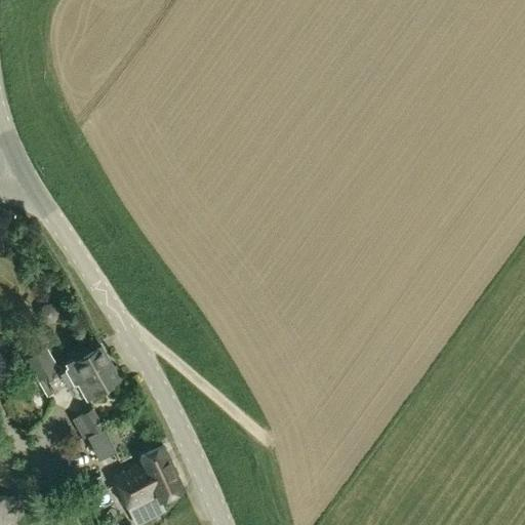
[(87,396),(121,377),(104,347),(76,362),(74,358),(61,365),(71,384),(78,379),(87,396)]
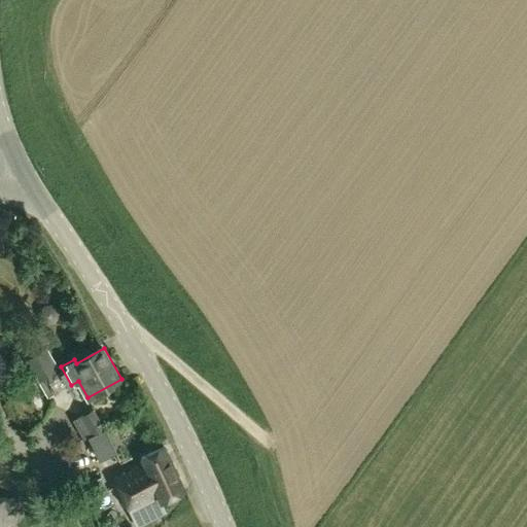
[(29,360),(40,380),(59,370),(47,350),(29,360)]
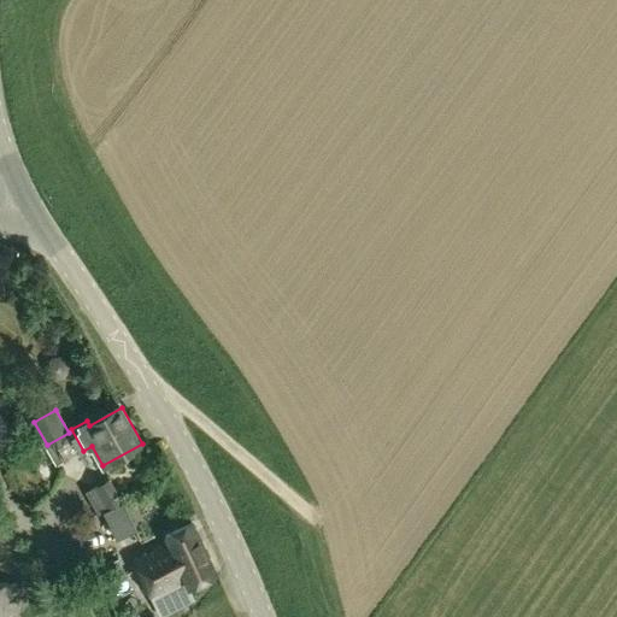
[(66,460),(54,440),(47,445),(58,464),(66,460)]
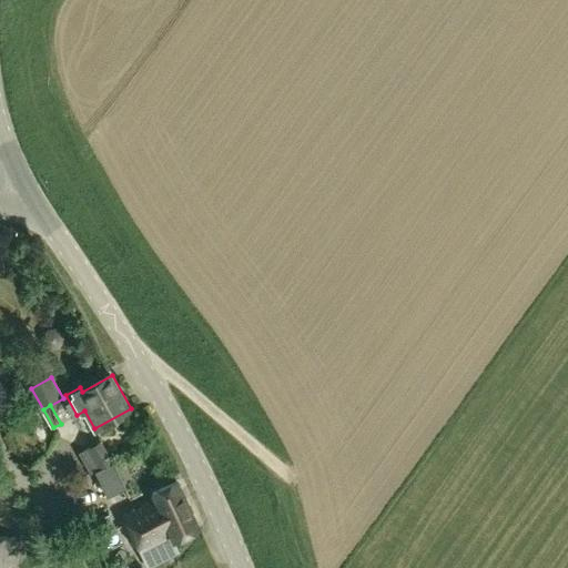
[(103,442),(85,449),(95,472),(114,463),(103,442)]
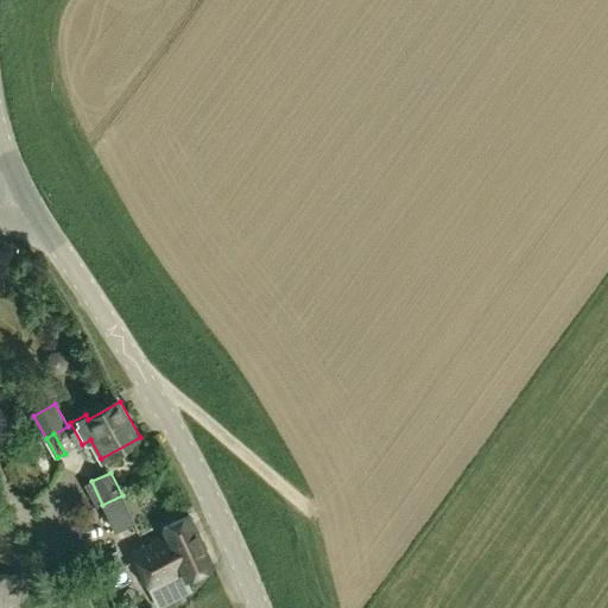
[(102,505),(115,531),(135,521),(122,495),(102,505)]
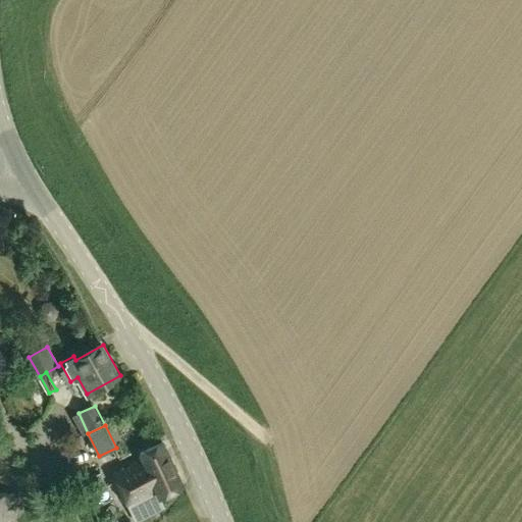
[(159,498),(183,487),(163,441),(140,452),(142,457),(112,469),(129,507),(158,494),(159,498)]
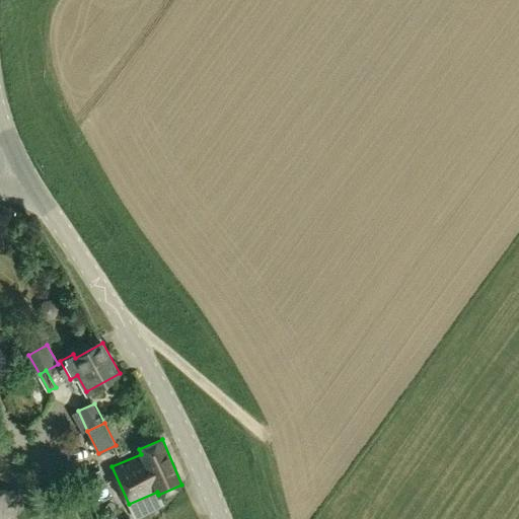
[(0,518),(12,518),(16,492),(0,489),(0,518)]
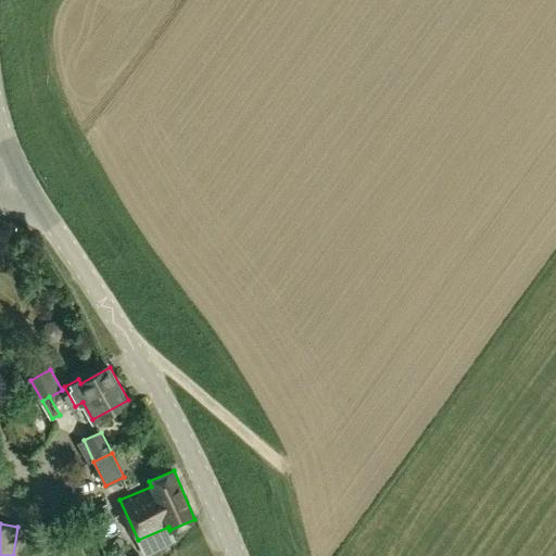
[(165,546),(175,542),(169,530),(168,527),(159,531),(165,546)]
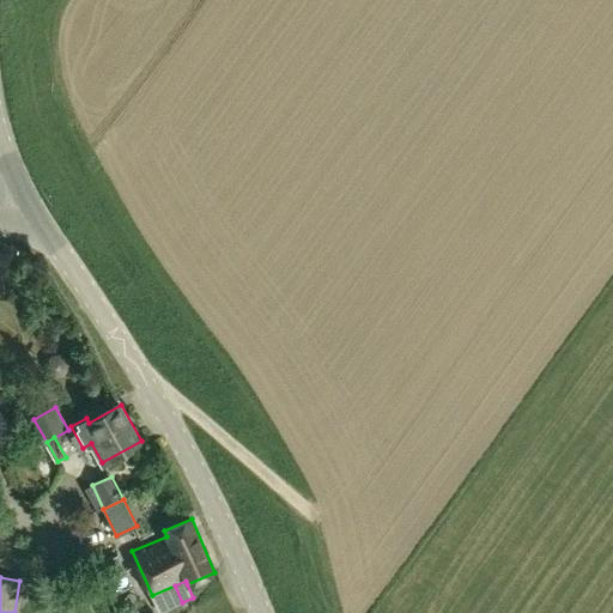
All buildings are outlined.
